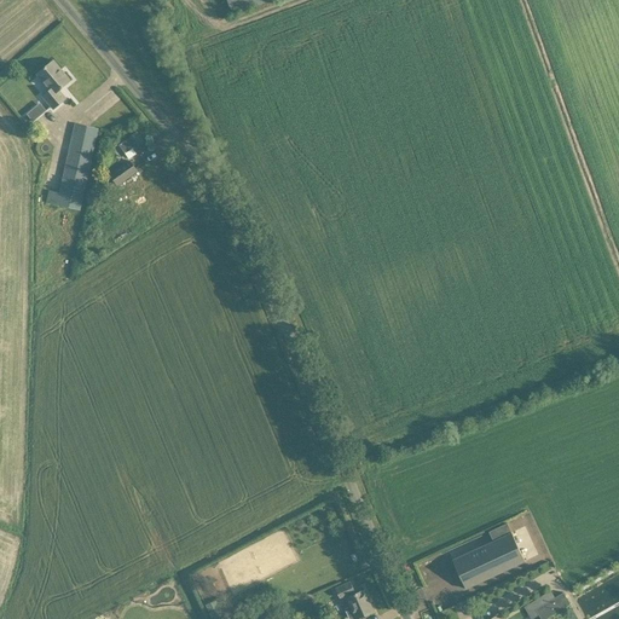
[(227,0),(232,13),(270,0),(227,0)]
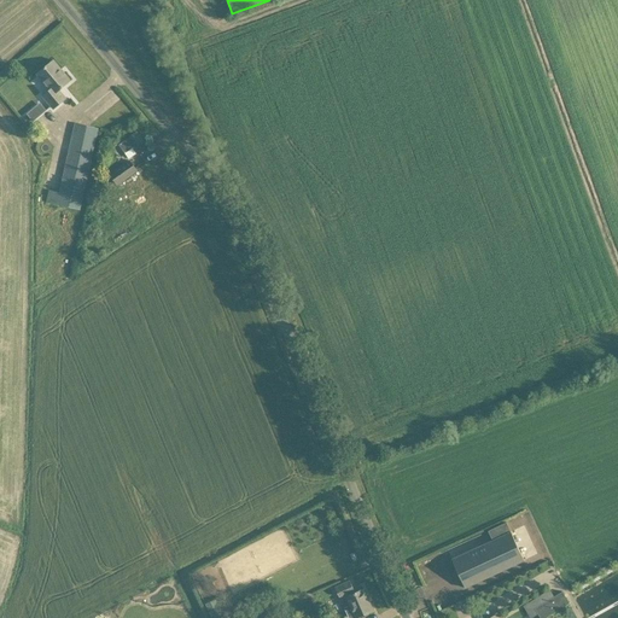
[(53,109),(57,106),(66,98),(59,91),(71,80),(53,60),(38,74),(51,89),(42,95),(53,109)]
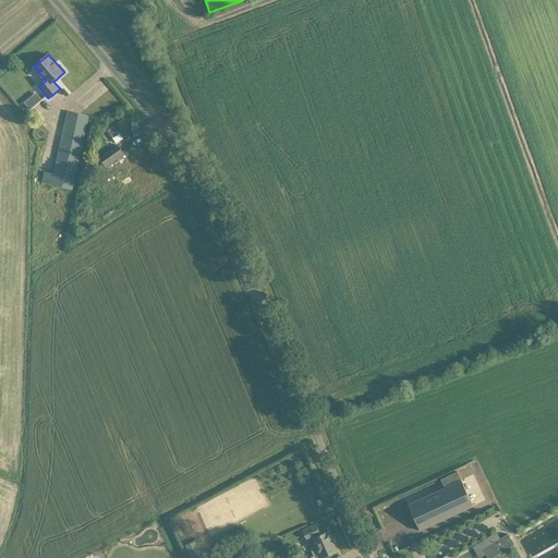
[(36,92),(20,105),(26,112),(43,100),(36,92)]
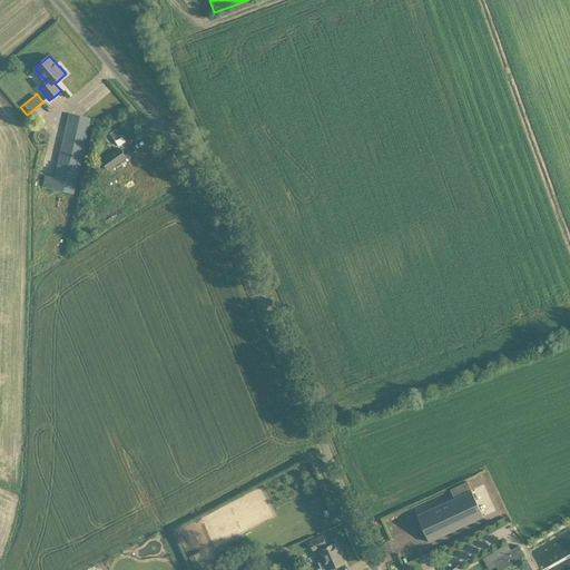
[(74,194),(88,129),(91,118),(69,114),(67,124),(55,178),(45,176),(42,186),(52,188),(74,194)]
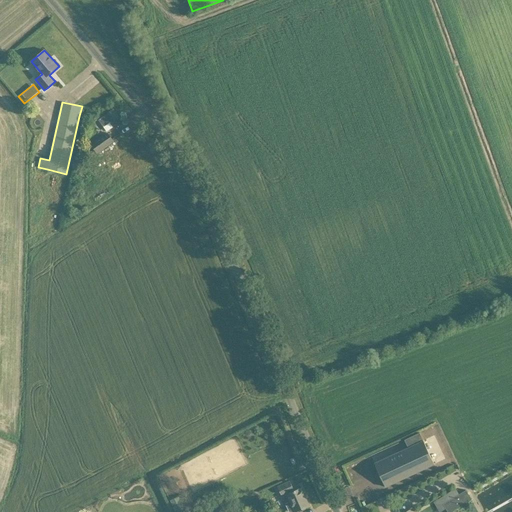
[(122,122),(113,109),(98,120),(103,127),(110,122),(114,128),(122,122)]
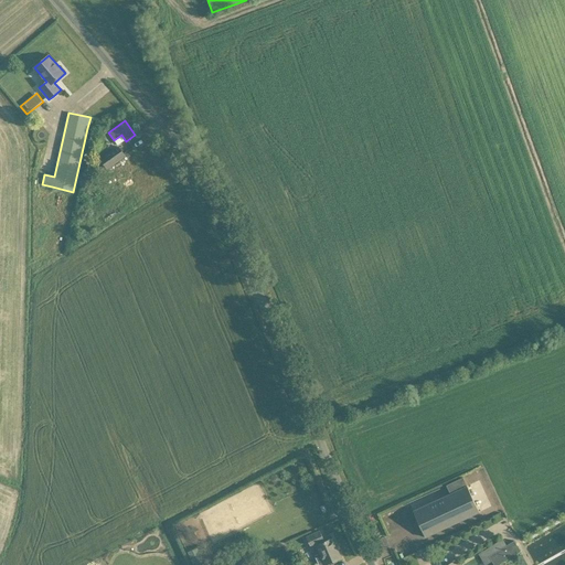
[(107,169),(126,156),(119,146),(99,159),(107,169)]
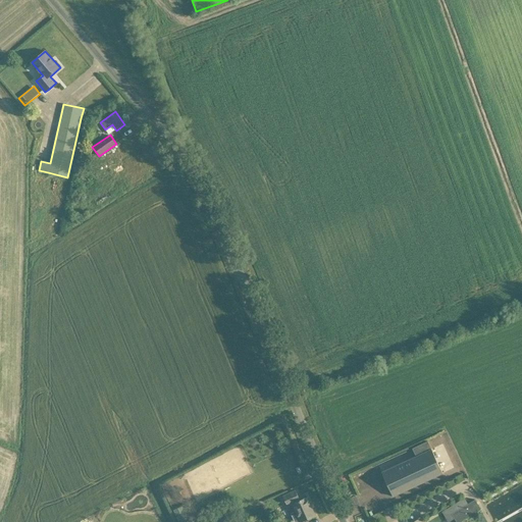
[(393,497),(442,473),(427,440),(412,448),(416,456),(381,472),(393,497)]
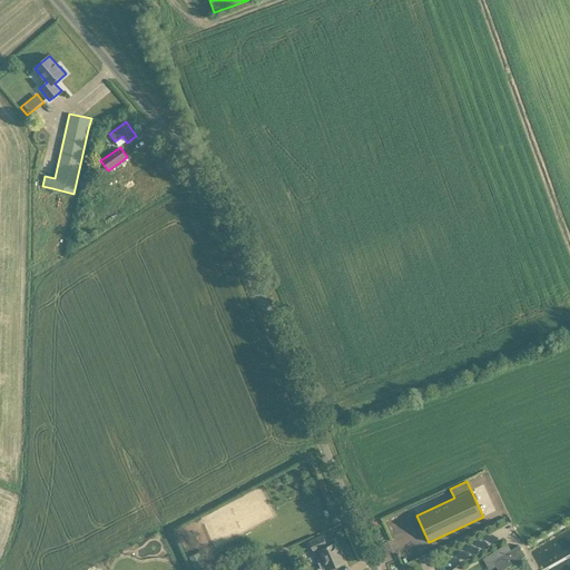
[(326,547),(325,544),(326,544),(323,536),(308,542),(313,550),(318,548),(320,550),(318,550),(323,558),(317,560),(321,569),(326,567),(327,569),(328,569),(344,563),(335,542),(326,547)]
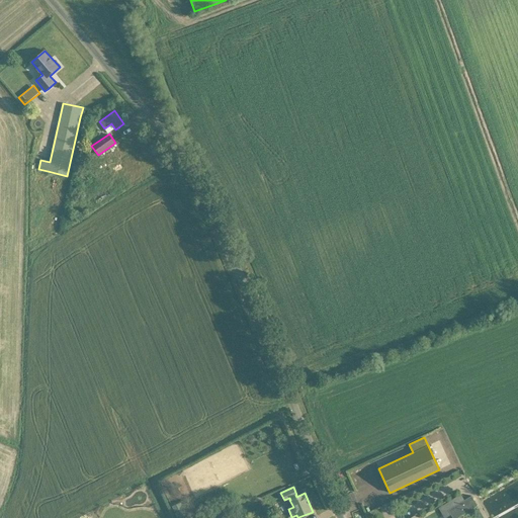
[(471,496),(448,510),(452,517),(456,517),(478,505),(471,496)]
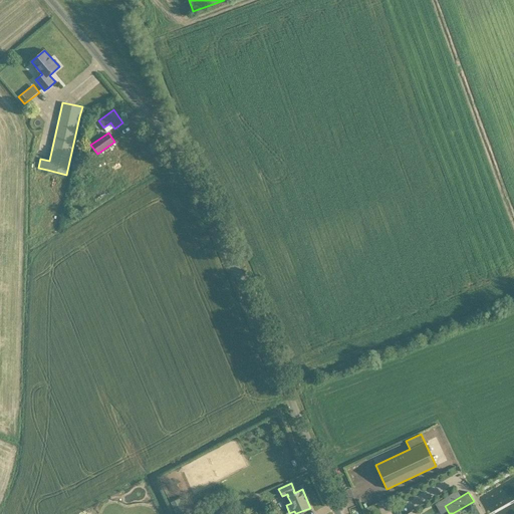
[(180,498),(171,502),(176,513),(178,513),(185,511),(180,498)]
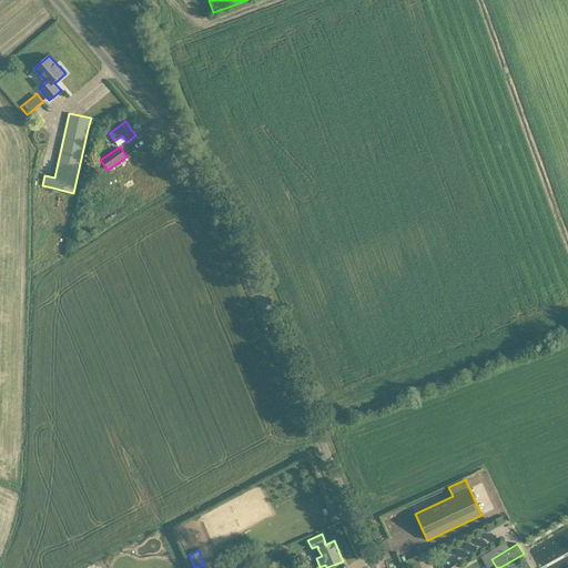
[(536,567),(541,565),(533,551),(507,567),(536,567)]
